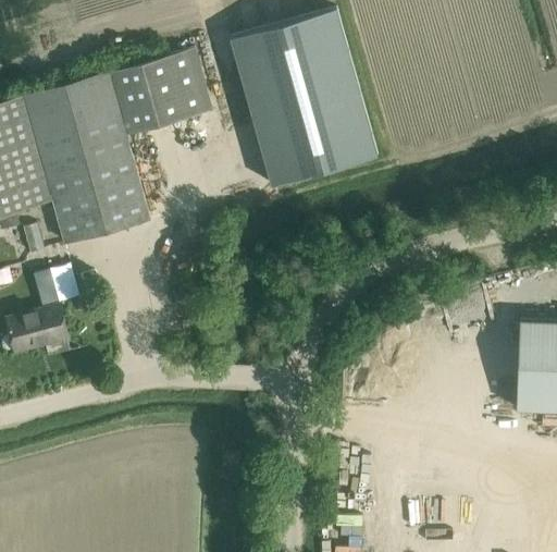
[(336,10),(230,40),(272,187),(378,158),(336,10)]
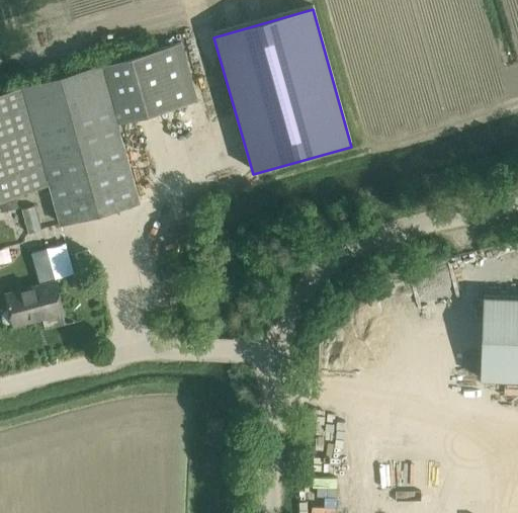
[(161,52),(99,69),(116,127),(177,110),(197,105),(181,47),(161,52)]
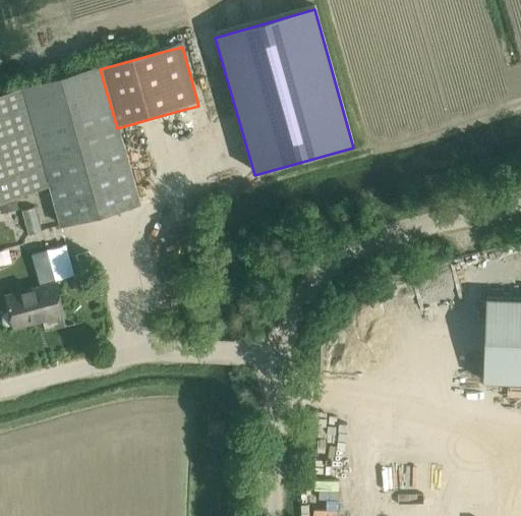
[(60,229),(139,207),(117,128),(100,69),(21,92),(49,189),(60,229)]
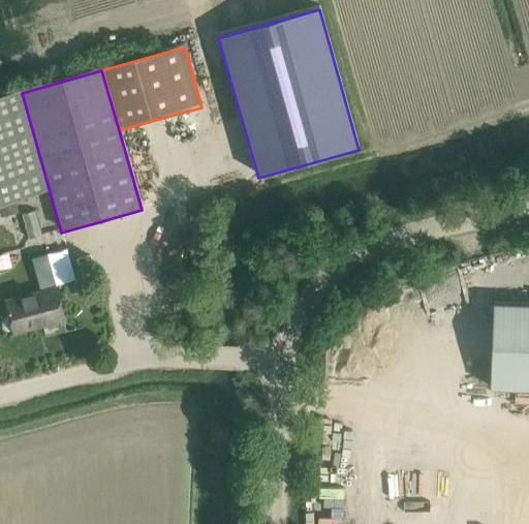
[(22,93),(0,98),(0,206),(17,202),(50,192),(22,93)]
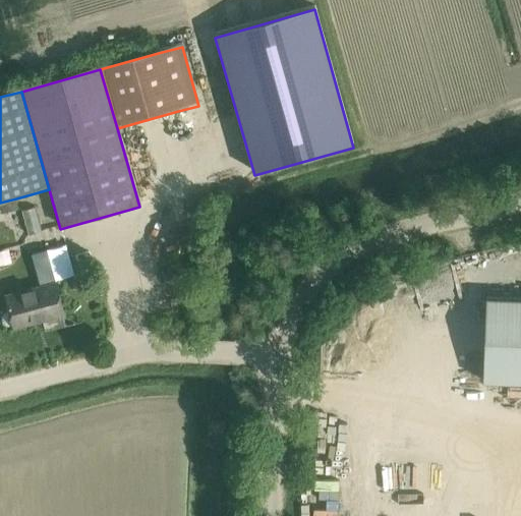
[(16,198),(0,203),(0,207),(2,216),(19,212),(16,198)]
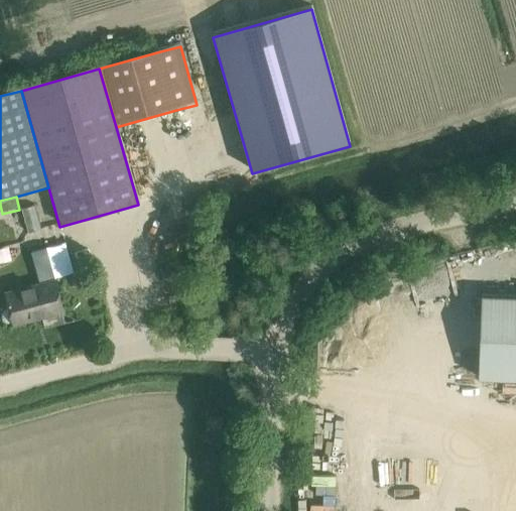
[(46,201),(32,205),(38,227),(52,223),(46,201)]
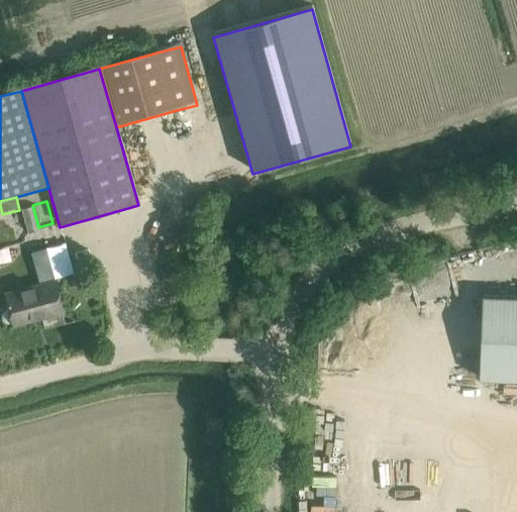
[(5,297),(9,310),(5,313),(3,318),(5,322),(8,326),(13,326),(14,328),(63,315),(55,284),(5,297)]
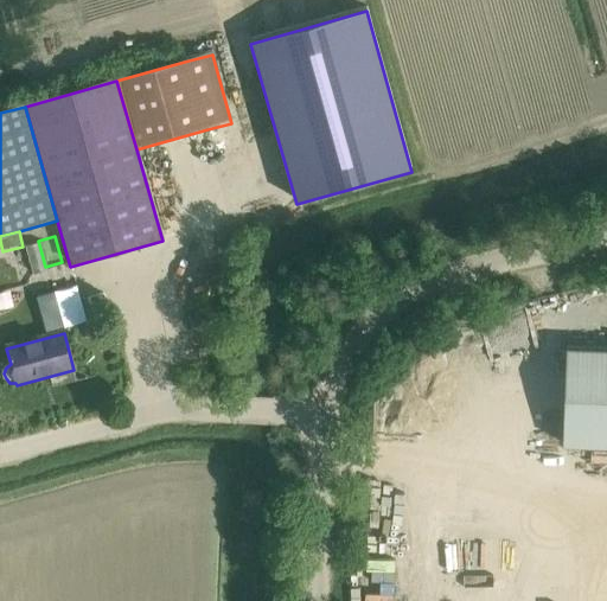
[(562,448),(606,448),(606,352),(566,351),(562,448)]
